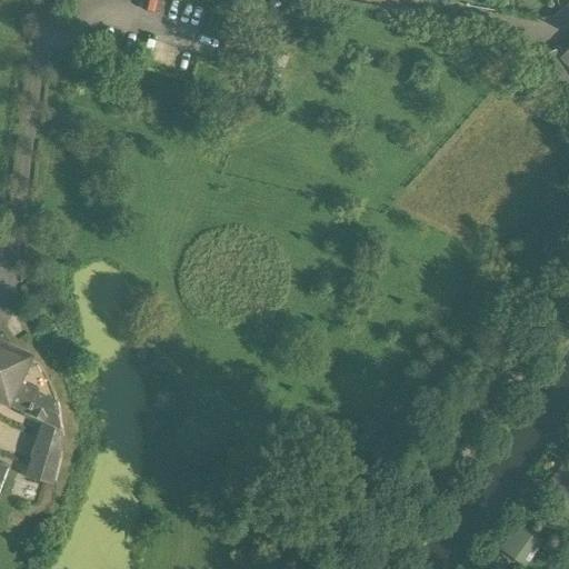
[(568,41),(556,53),(568,81),(568,41)]
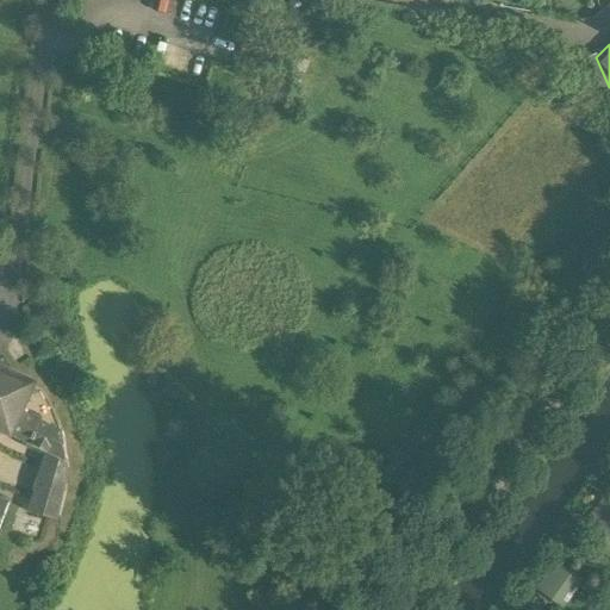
[(609,87),(596,57),(578,67),(596,100),(609,93),(609,87)]
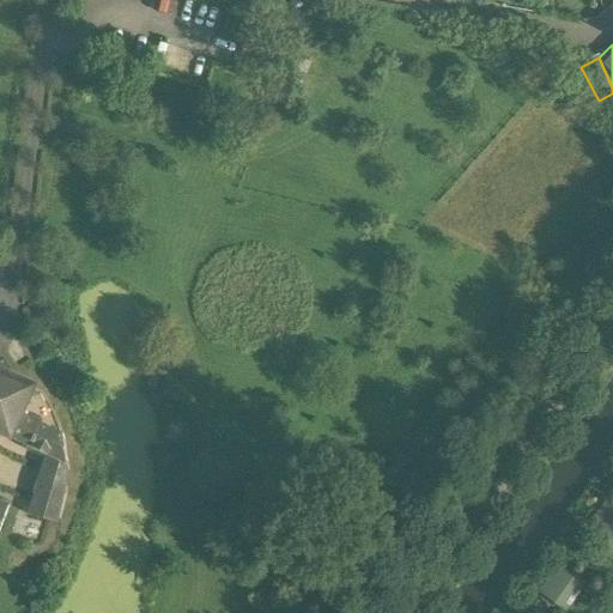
[(0,371),(0,435),(44,456),(31,515),(54,521),(61,497),(66,466),(61,436),(20,417),(26,404),(34,390),(35,388),(0,371)]
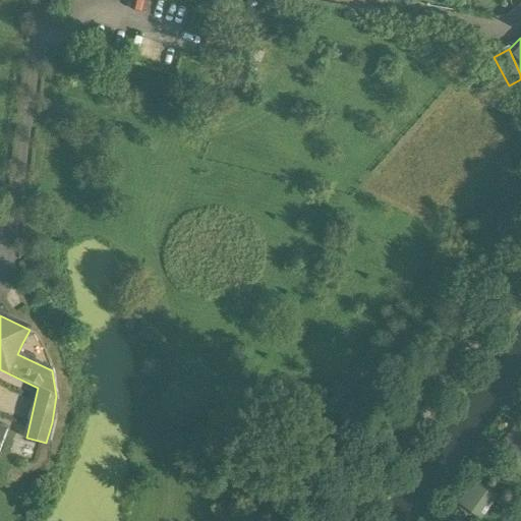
[(35,335),(29,332),(22,343),(30,346),(35,335)]
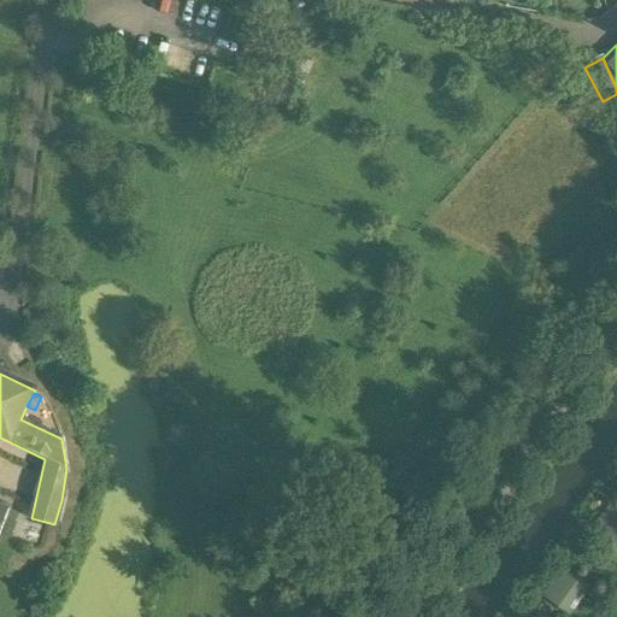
[(609,550),(616,539),(616,510),(615,507),(592,534),(609,550)]
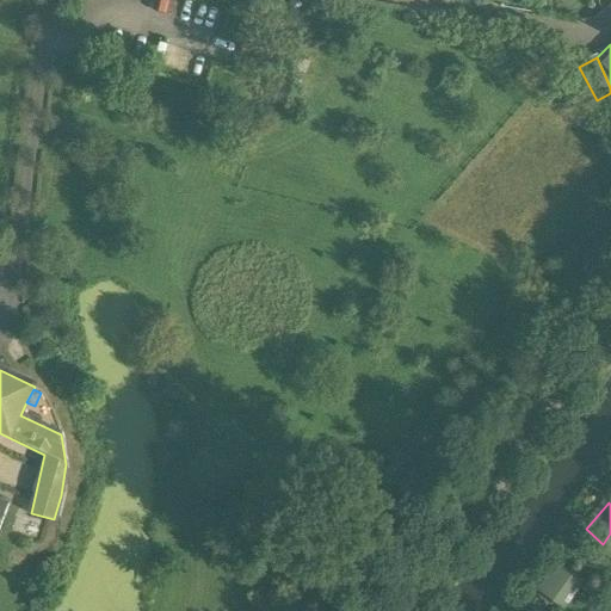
[(610,561),(610,537),(599,551),(610,561)]
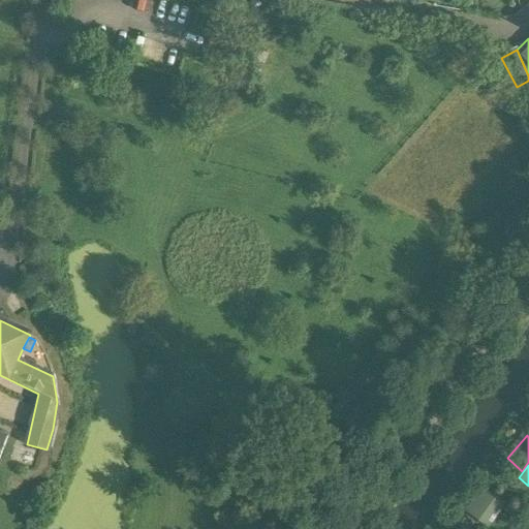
[(493,524),(505,505),(487,493),(474,512),(493,524)]
